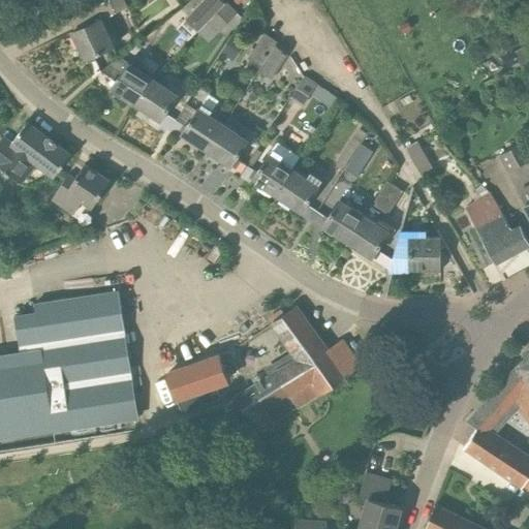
[(71,32),(92,79),(100,71),(93,55),(114,47),(102,21),(117,14),(111,0),(69,19),(74,31),(71,32)]
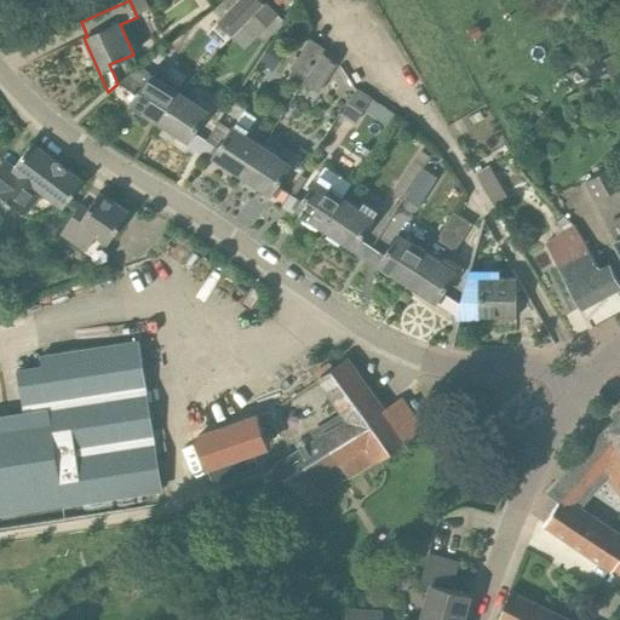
[(244,26),(268,3),(269,0),(242,0),(230,12),(244,26)]
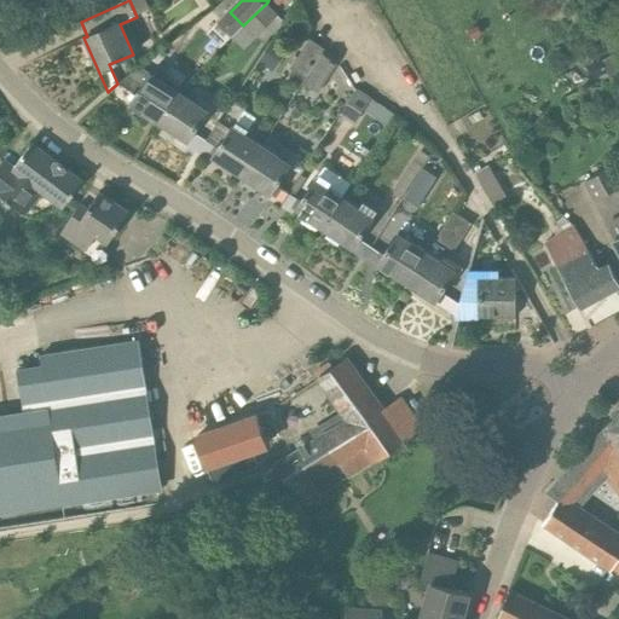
[(255,38),(278,15),(267,3),(243,25),(255,38)]
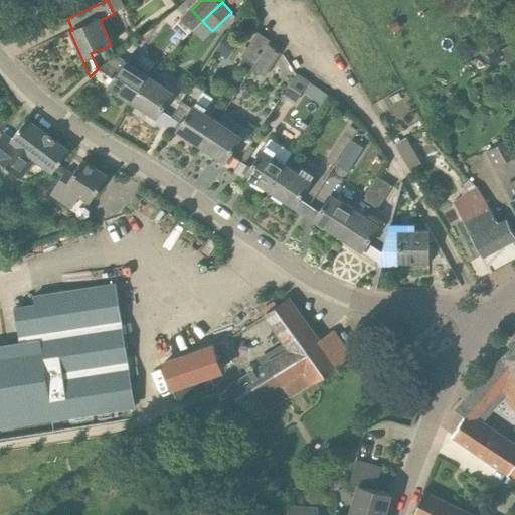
[(242,57),(254,65),(269,45),(271,42),(259,34),(242,57)]
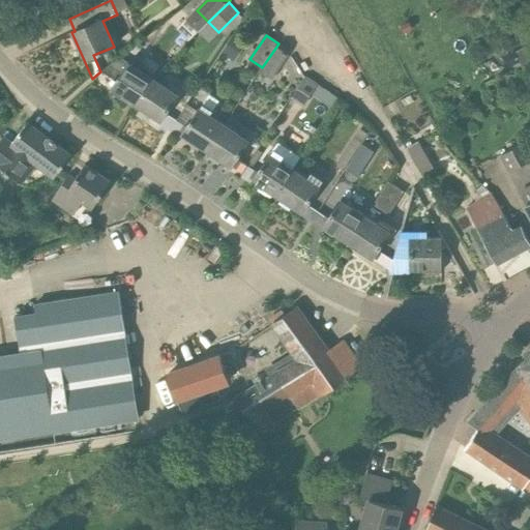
[(224,55),(234,62),(244,46),(234,38),(224,55)]
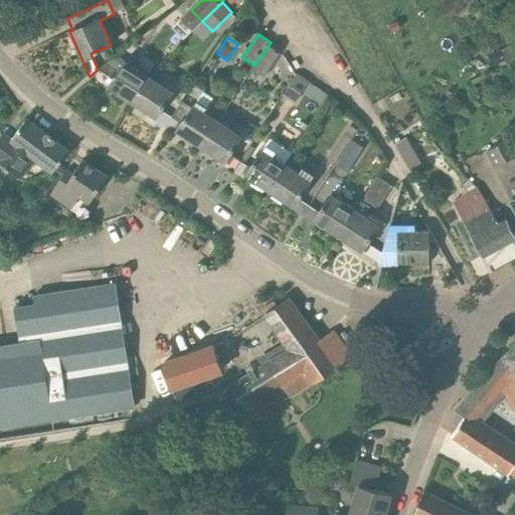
[(269,45),(254,65),(252,68),(266,76),(281,53),(269,45)]
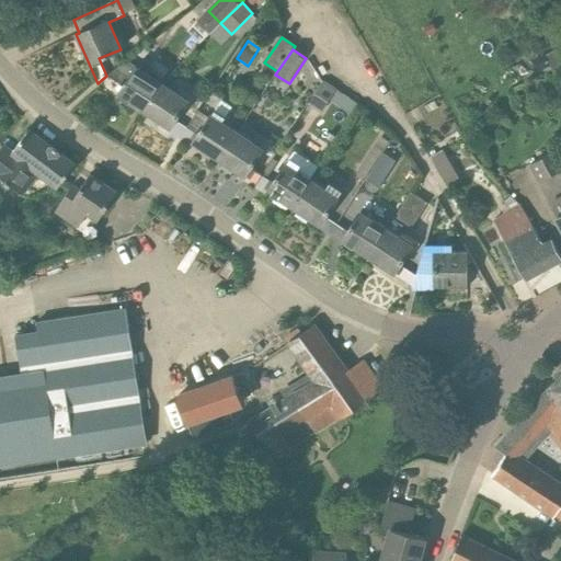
[(538,70),(549,66),(553,76),(560,72),(560,57),(558,50),(545,56),(534,60),(538,70)]
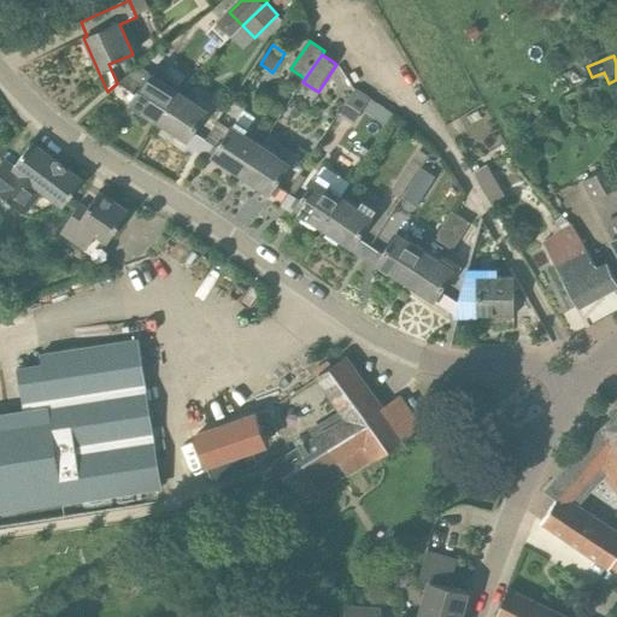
[(135,95),(117,83),(107,92),(158,124),(178,92),(150,72),(135,95)]
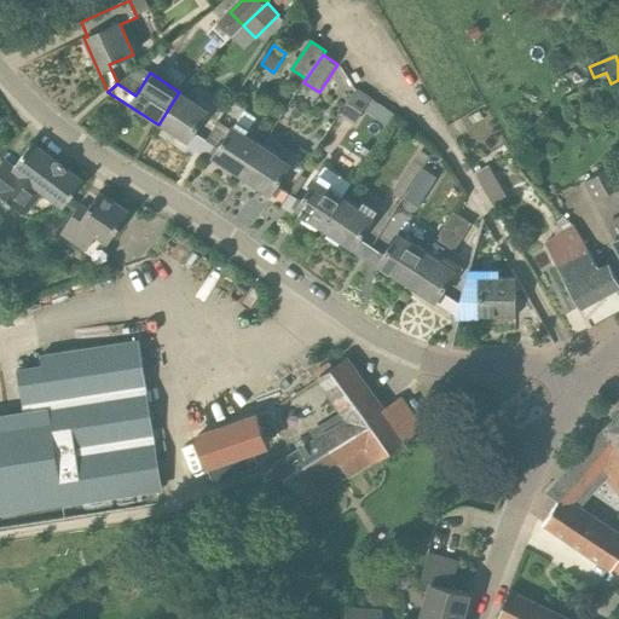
[(200,151),(206,142),(194,133),(208,110),(179,92),(158,125),(200,151)]
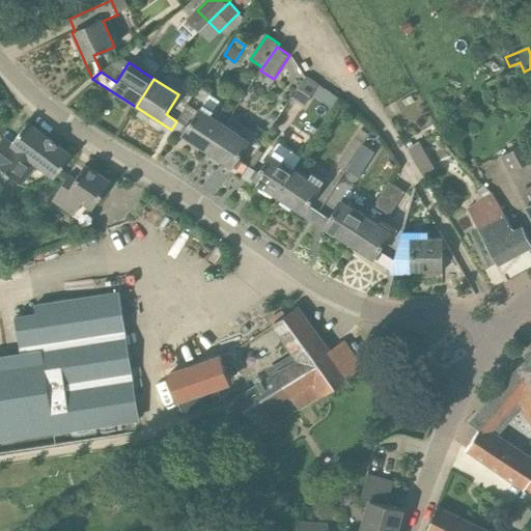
[(305,108),(317,87),(318,85),(307,79),(294,100),(305,108)]
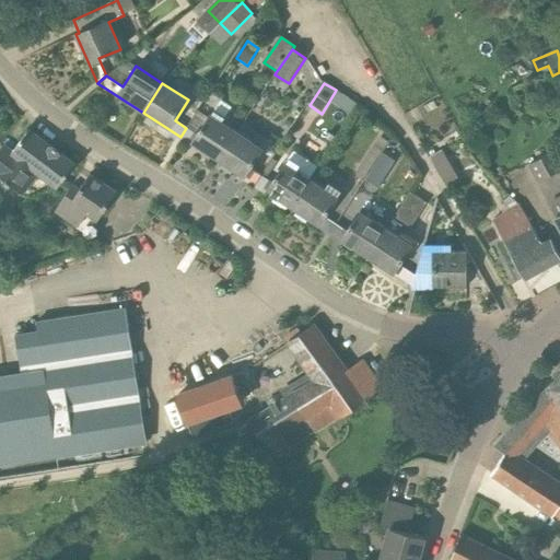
[(353,117),(359,109),(361,106),(348,97),(341,108),(353,117)]
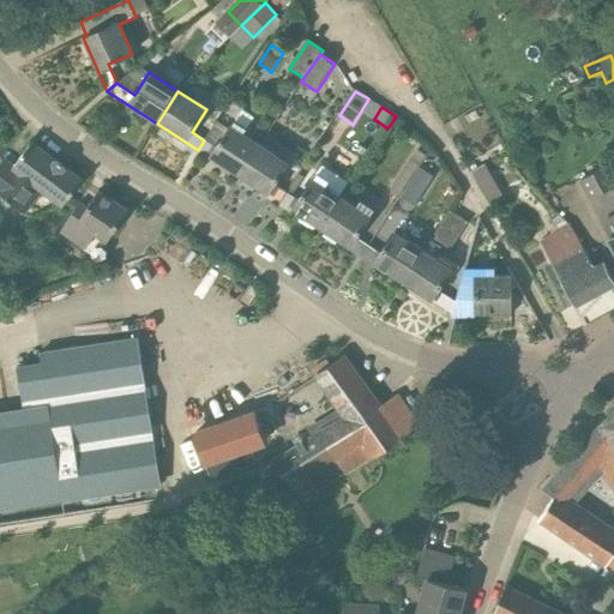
[(198,150),(239,176),(259,144),(230,126),(217,148),(204,140),(198,150)]
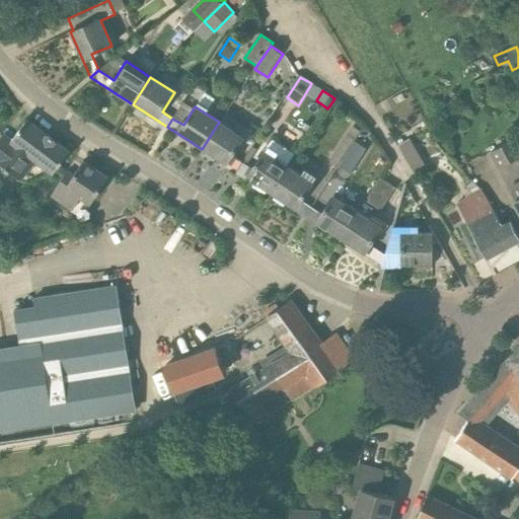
[(47,135),(45,134),(27,120),(11,140),(4,135),(0,139),(0,164),(20,179),(35,160),(54,173),(70,152),(56,141),(48,134),(47,135)]
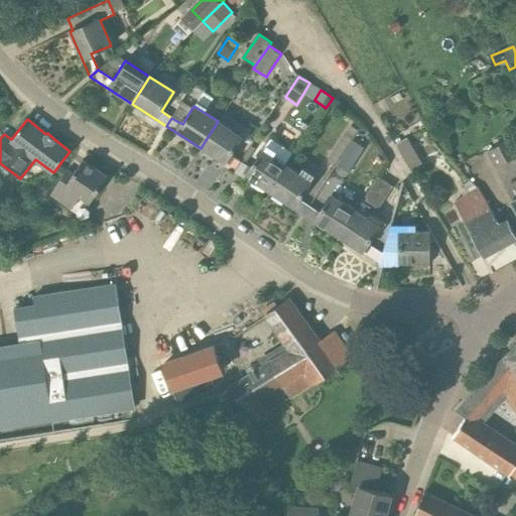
[(218,121),(201,148),(235,170),(241,162),(231,155),(242,137),(218,121)]
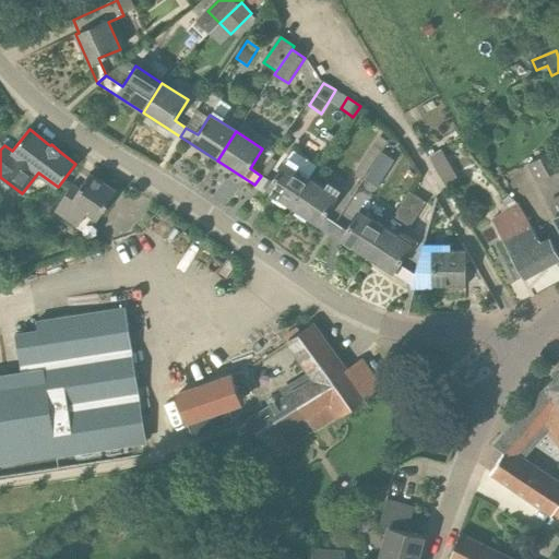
[(448,189),(460,181),(442,150),(430,158),(448,189)]
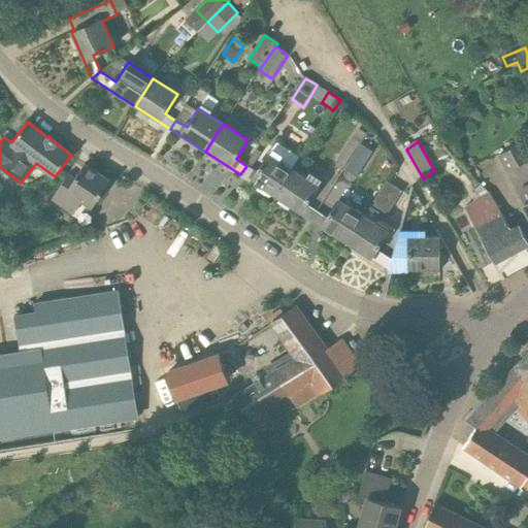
[(352,156),(364,164),(372,152),(359,143),(352,156)]
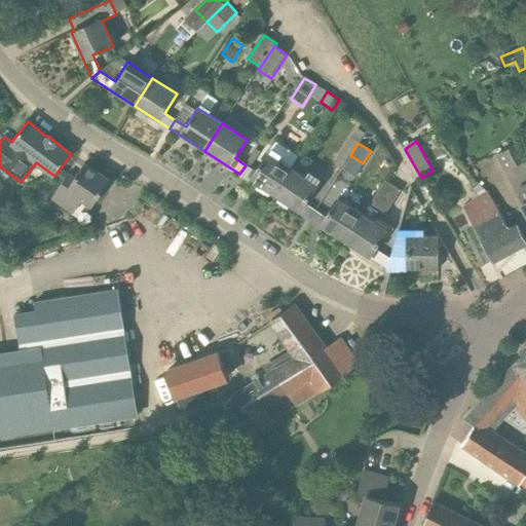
[(505,171),(525,160),(525,143),(498,156),(505,171)]
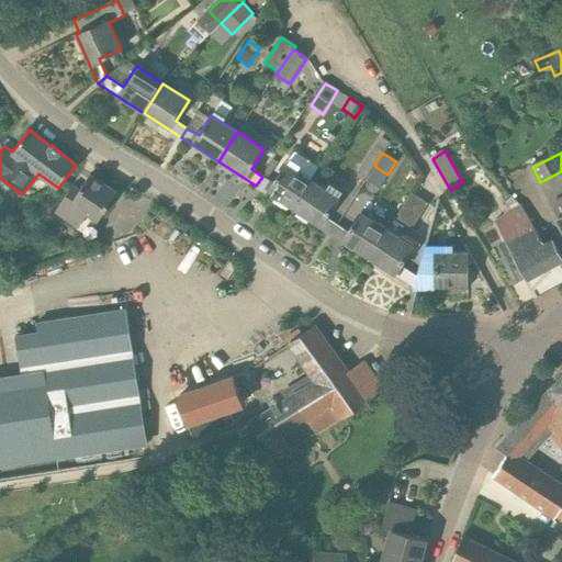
[(287,164),(273,183),(262,177),(256,186),(293,210),(313,180),(287,164)]
